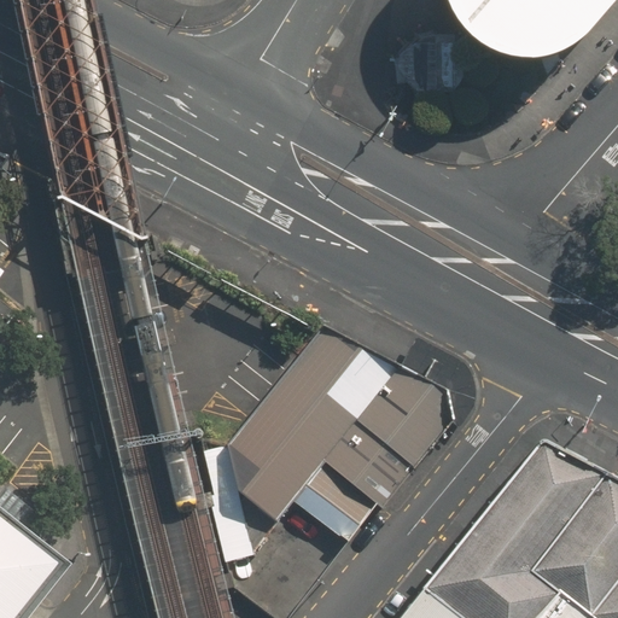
[(617,0),(442,0),(444,9),(453,33),(474,52),(502,63),(534,65),(557,57),(584,41),(617,1),(617,0)]
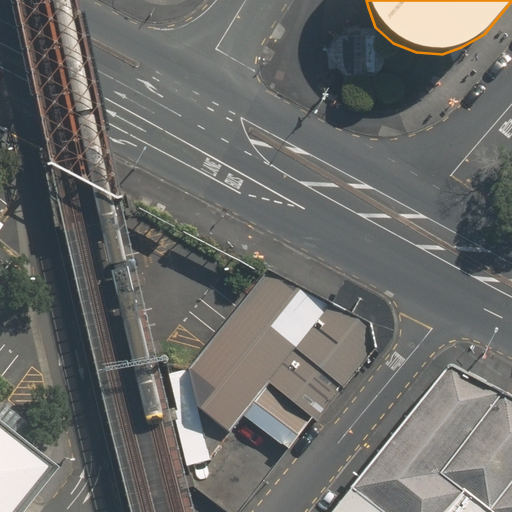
[(329,303),(266,271),(262,276),(190,368),(198,408),(227,432),(240,415),(265,384),(329,303)]
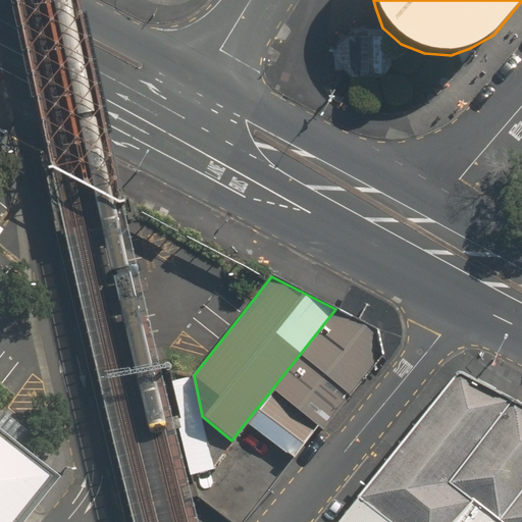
[(376,328),(335,309),(270,392),(316,426),(320,430),(382,355),(376,328)]
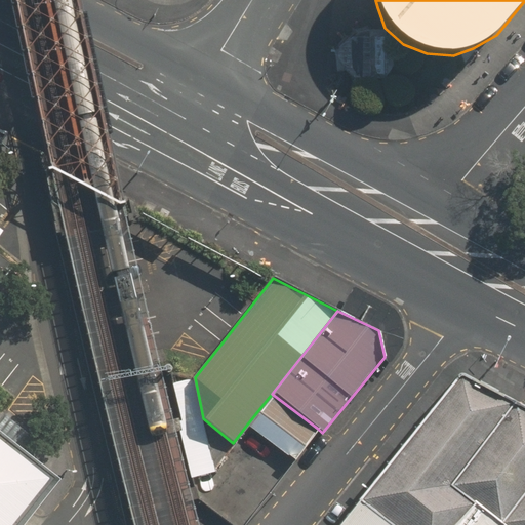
[(524,524),(524,406),(457,371),(361,497),(398,524),(524,524)]
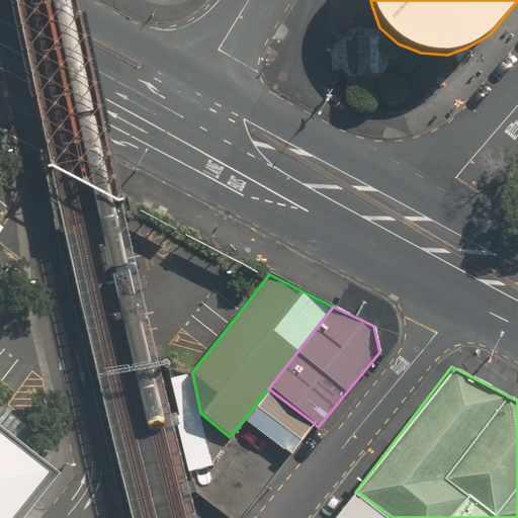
[(243,420),(288,455),(314,423),(268,389),(243,420)]
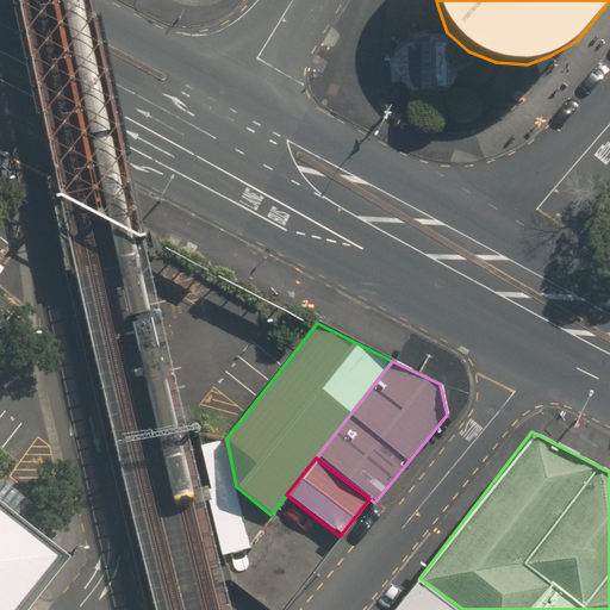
[(0,509),(0,609),(14,609),(58,556),(0,509)]
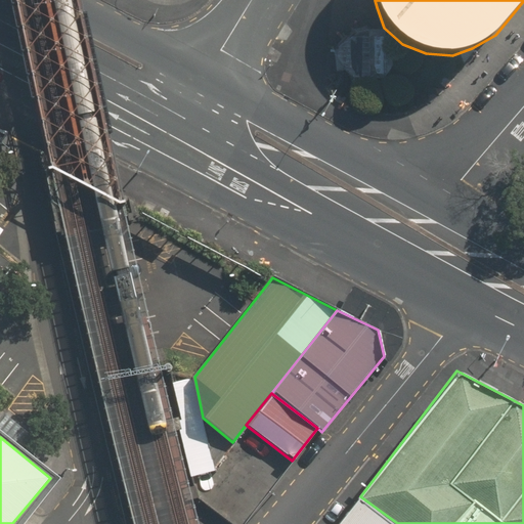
[(397,523),(360,496),(338,523),(397,523)]
